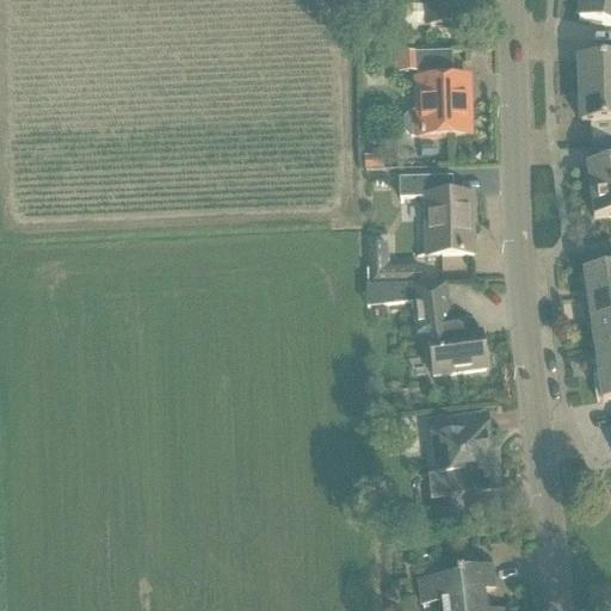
[(402,23),(407,28),(442,29),(466,30),(466,7),(461,7),(461,0),(426,0),(427,7),(407,6),(402,11),(402,23)]
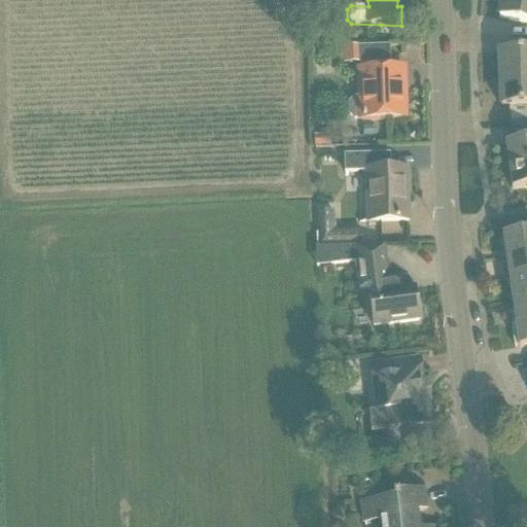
[(499,18),(498,19),(519,23),(526,24),(526,0),(506,0),(503,19),(499,18)]
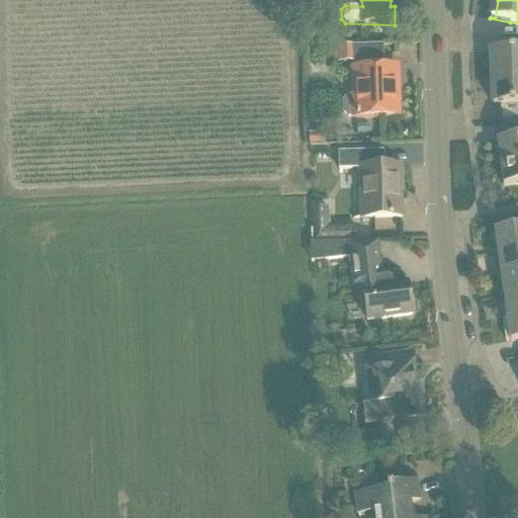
[(351,46),(340,46),(340,64),(351,63),(351,46)]
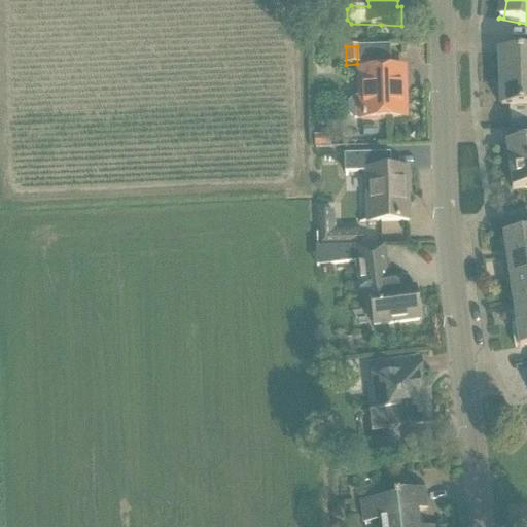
[(499,82),(526,81),(526,54),(499,55),(499,82)]
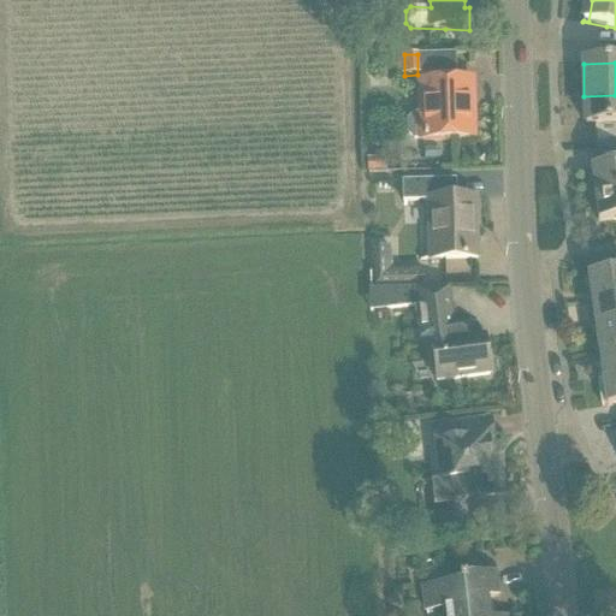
[(418,141),(428,141),(468,140),(467,102),(473,102),(472,83),(421,83),(422,102),(428,102),(428,114),(412,114),(406,120),(407,134),(413,140),(418,140),(418,141)]
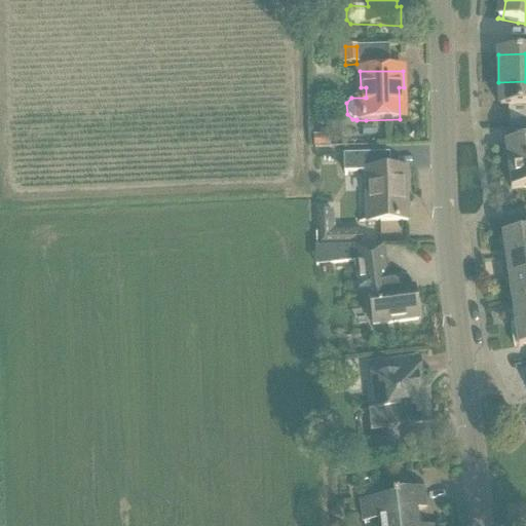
[(525,81),(498,82),(499,108),(525,107),(525,81)]
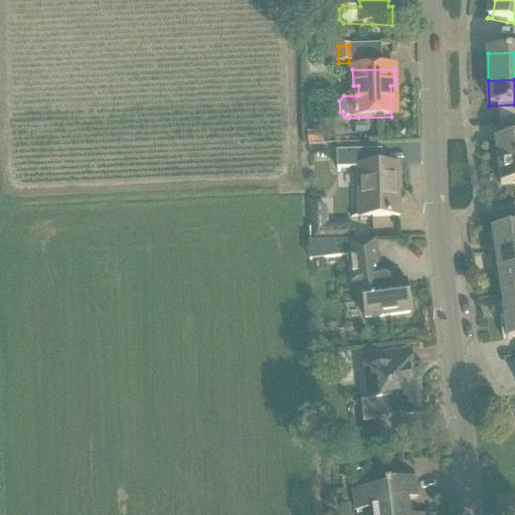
[(322,135),(308,135),(308,145),(322,145),(322,135)]
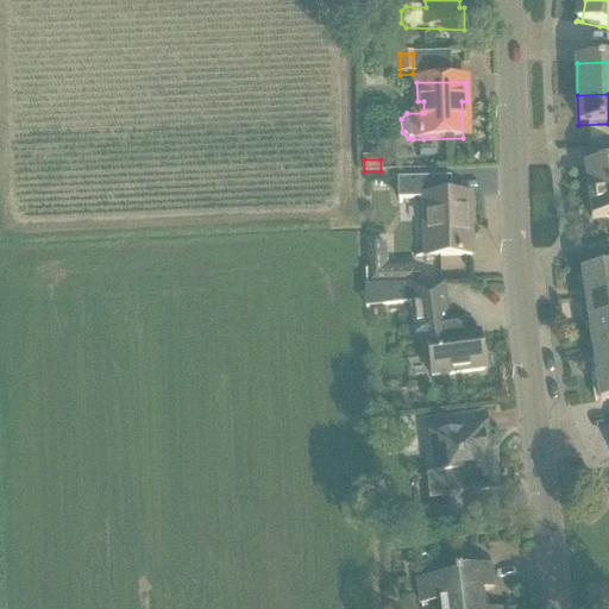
[(584,168),(588,193),(608,189),(608,164),(608,165),(584,168)]
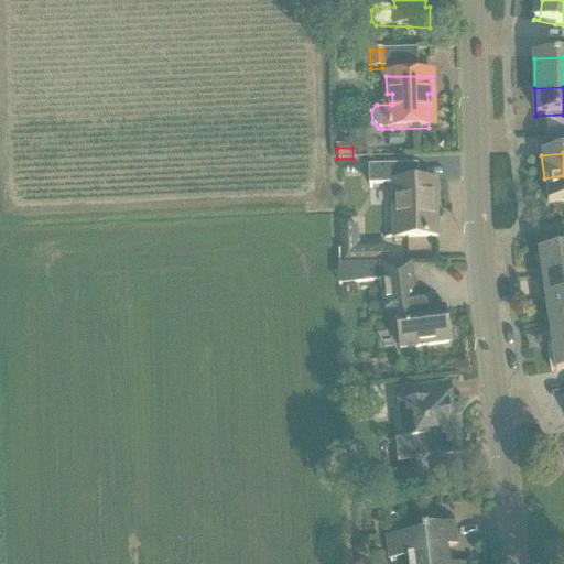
[(389,184),(390,239),(399,239),(414,239),(436,238),(436,217),(433,217),(432,183),(418,184),(416,166),(396,166),(368,167),(368,184),(389,184)]
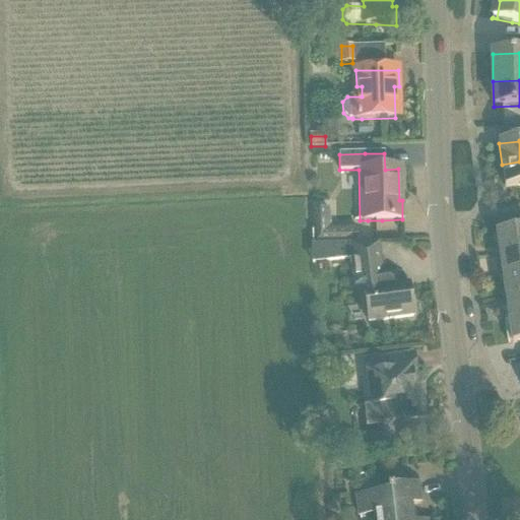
[(519,161),(502,165),(505,188),(519,186),(519,161)]
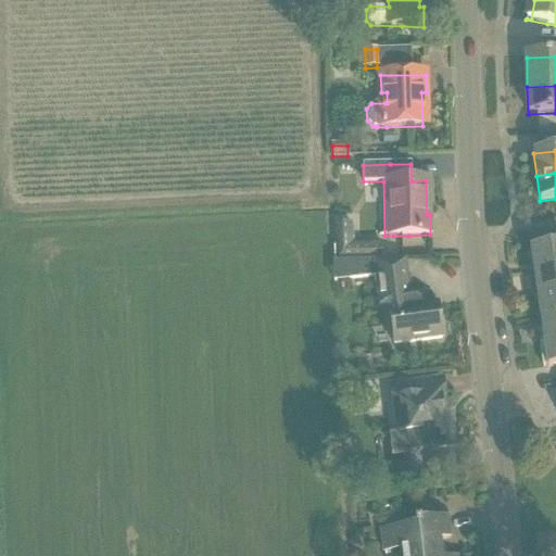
[(339,260),(382,258),(381,243),(352,244),(351,224),(338,224),(339,260)]
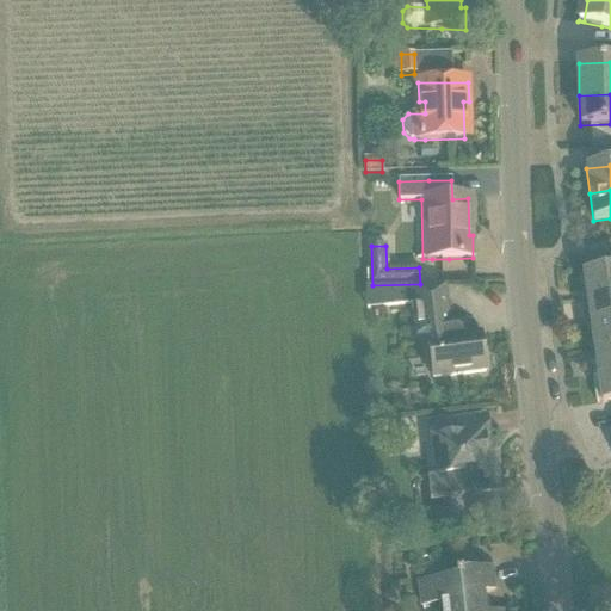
[(590,301),(610,296),(610,270),(582,275),(586,301),(590,301)]
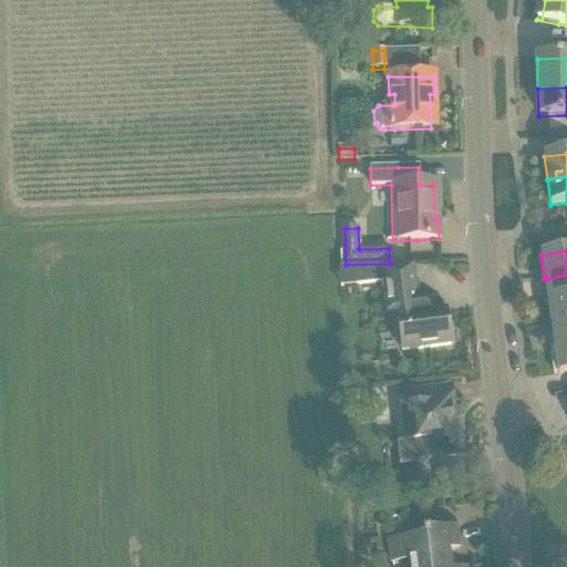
[(380,269),(356,269),(358,286),(382,284),(385,310),(391,310),(398,309),(398,315),(395,315),(400,352),(408,351),(429,349),(450,347),(446,311),(430,313),(429,309),(425,307),(419,307),(413,268),(380,269)]
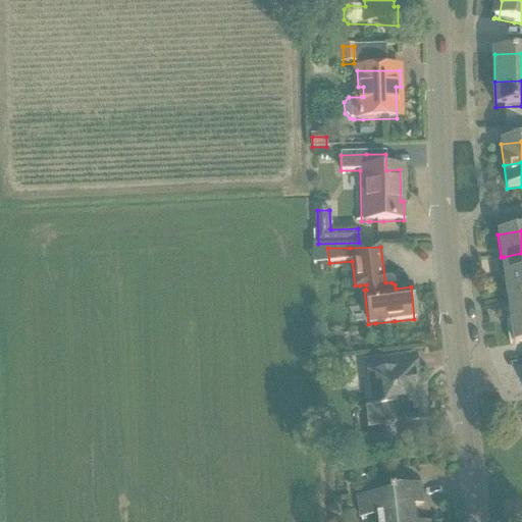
[(502,263),(499,264),(501,278),(504,278),(504,279),(521,276),(521,253),(504,257),(501,257),(502,263)]
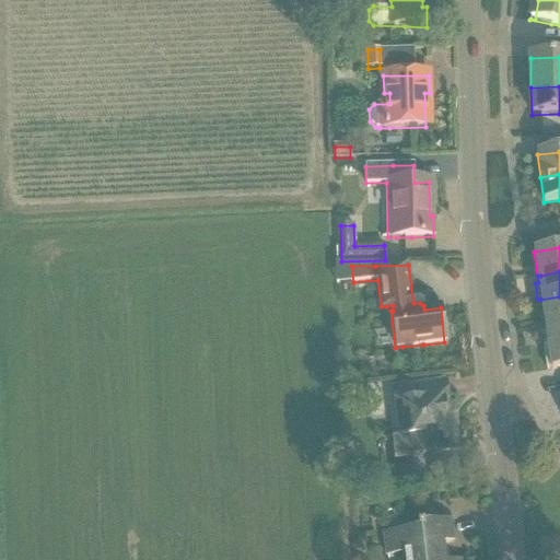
[(559,296),(540,300),(545,323),(559,321),(559,296)]
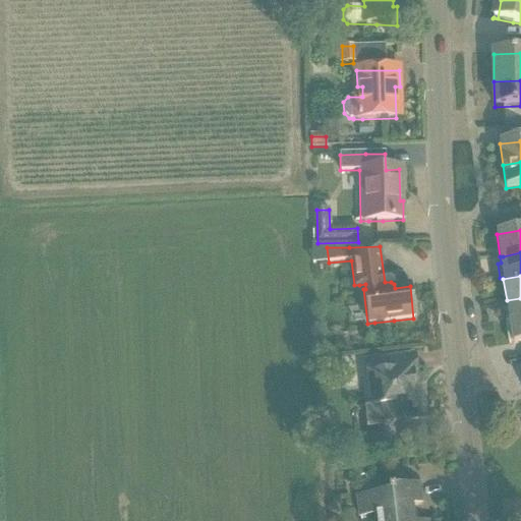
[(520,321),(520,298),(507,300),(510,323),(520,321)]
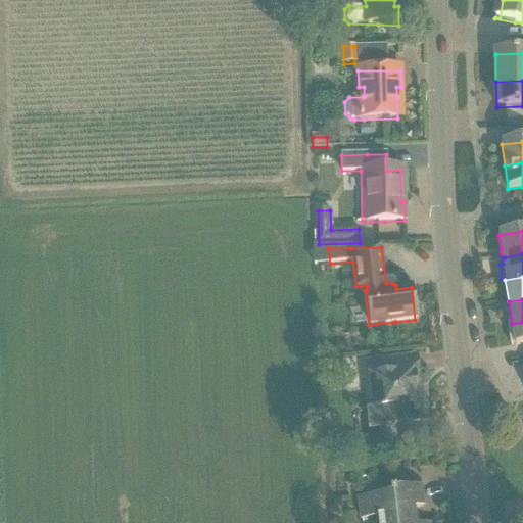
[(522,322),(512,324),(515,346),(522,345),(522,322)]
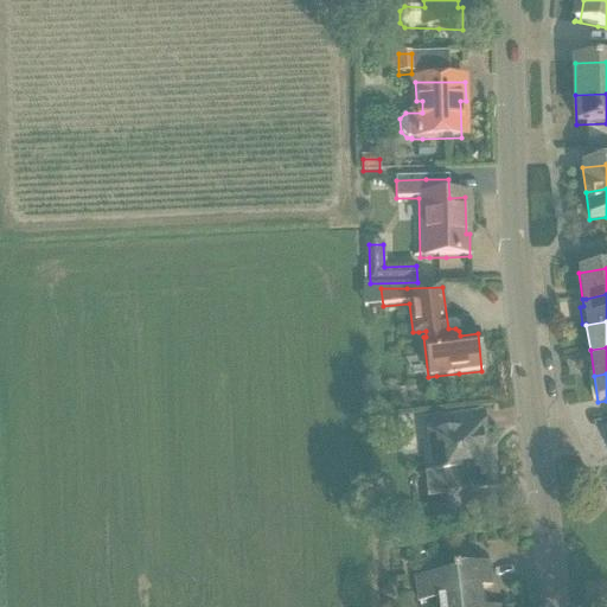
[(462,492),(467,492),(473,492),(496,489),(493,460),(485,461),(481,430),(472,432),(470,416),(432,421),(439,475),(460,473),(462,492)]
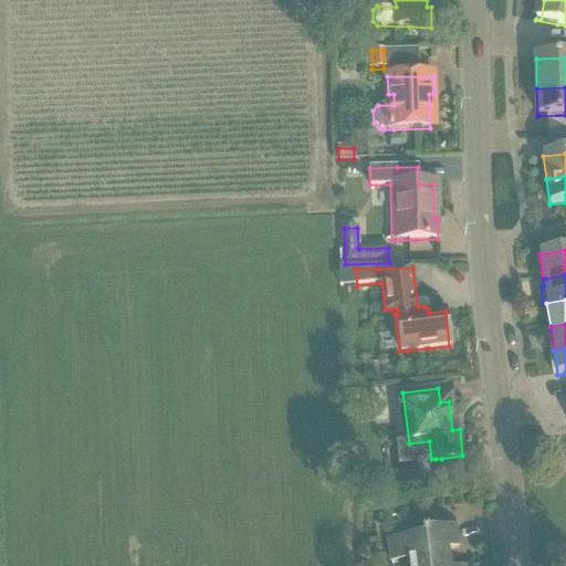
[(374,395),(354,396),(355,409),(375,407),(374,395)]
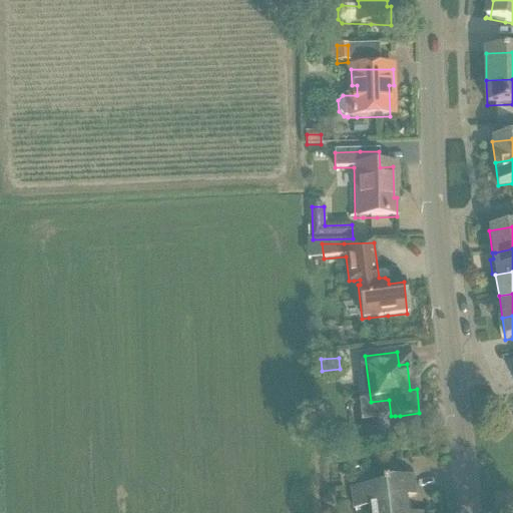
[(380,487),(350,491),(353,510),(370,508),(370,512),(402,512),(400,500),(415,498),(413,479),(379,483),(380,487)]
